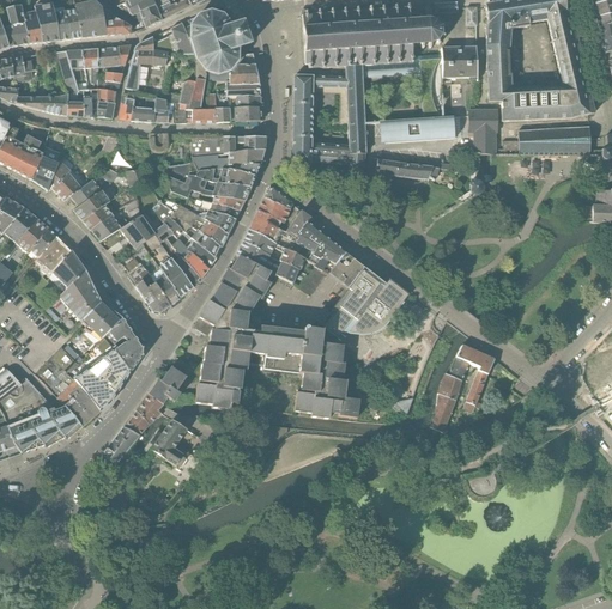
[(108,34),(105,20),(103,6),(98,0),(92,0),(76,4),(77,7),(82,36),(108,34)]
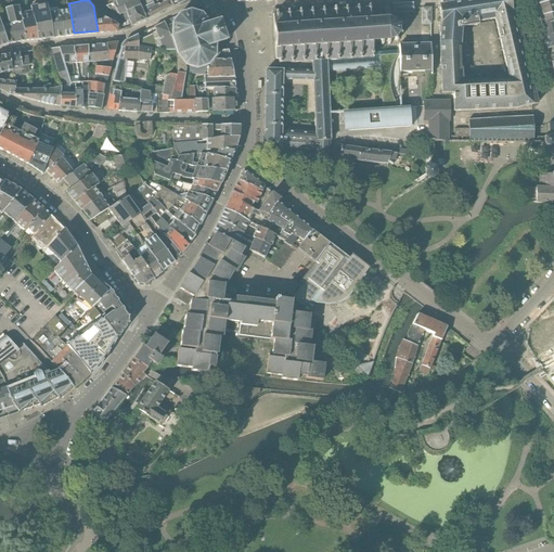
[(116,0),(114,1),(118,11),(120,13),(124,11),(126,16),(126,17),(130,17),(132,24),(141,21),(147,17),(142,5),(140,0),(116,0)]
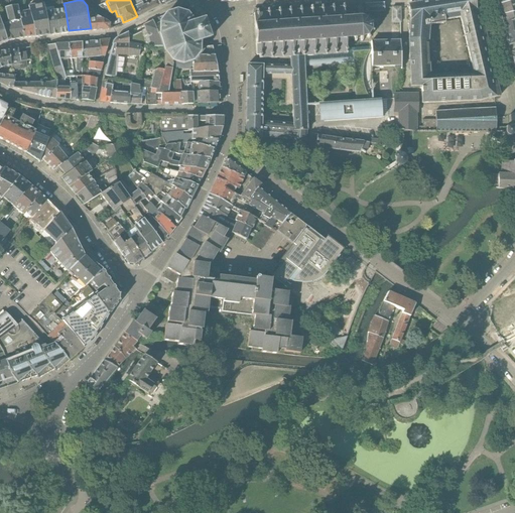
[(146,4),(144,0),(132,5),(137,16),(161,3),(160,0),(153,0),(146,4)]
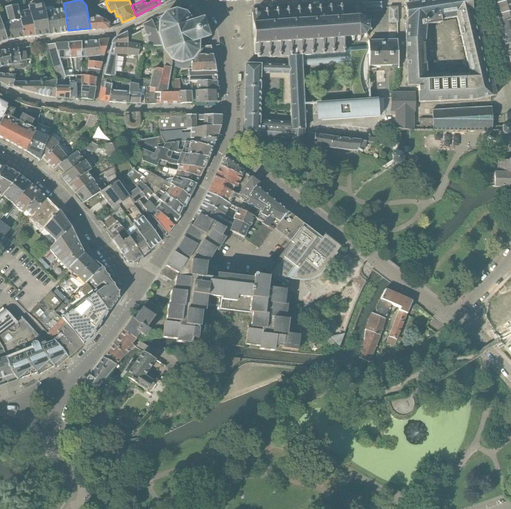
[(364,1),(364,10),(382,9),(382,0),(364,1)]
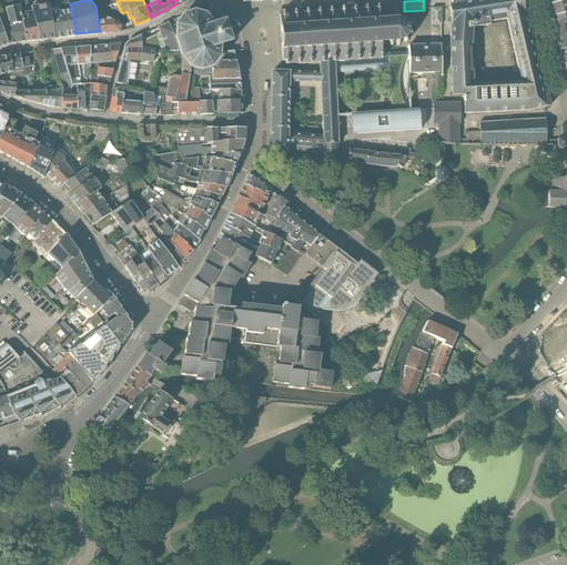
[(526,109),(552,103),(529,7),(525,8),(524,0),(469,0),(451,3),(453,19),(452,19),(451,40),(453,93),(465,93),(465,100),(465,112),(526,109)]
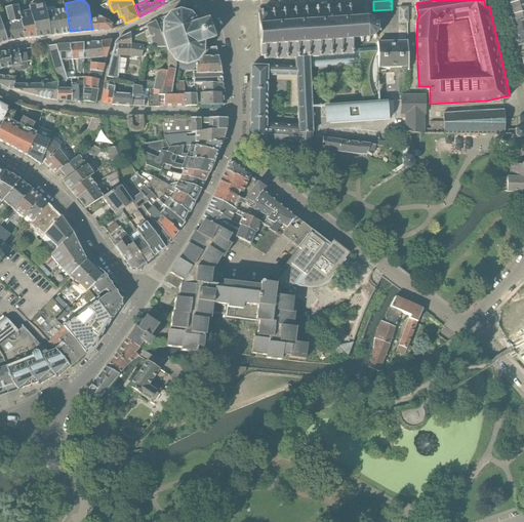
[(506,0),(508,3),(510,7),(512,13),(514,21),(523,18),(523,0),(506,0)]
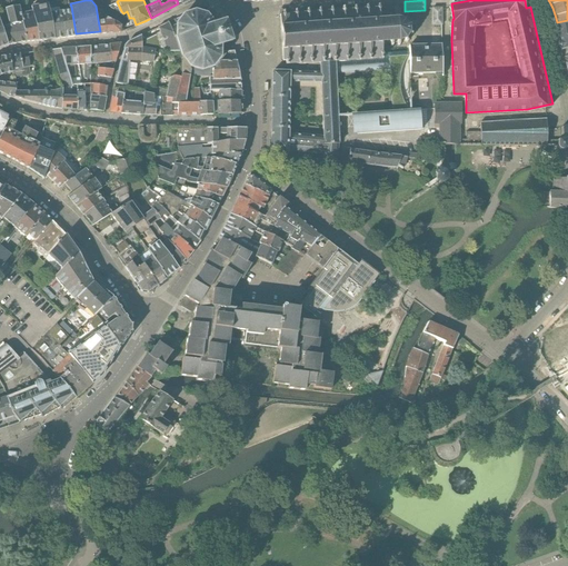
[(48,1),(41,2),(31,3),(32,9),(38,38),(40,38),(49,37),(56,36),(49,7),(48,1)]
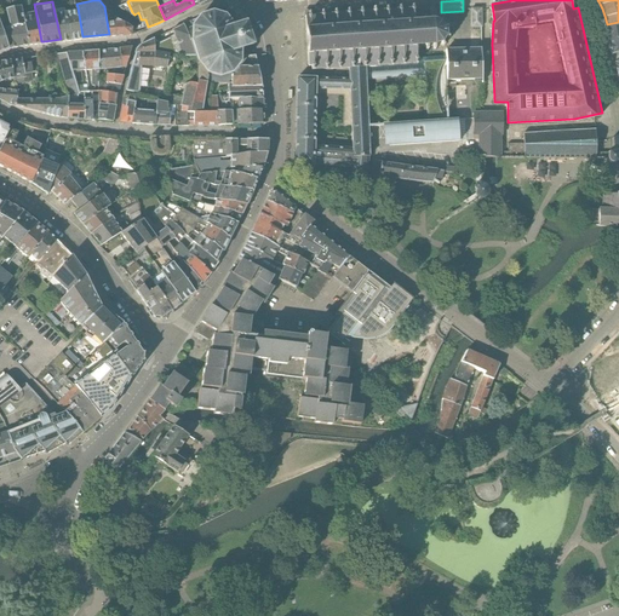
[(319,67),(355,65),(382,64),(419,62),(418,57),(419,57),(419,53),(418,53),(418,45),(436,44),(443,41),(448,34),(447,26),(442,19),(435,17),(417,18),(416,15),(416,6),(417,6),(417,5),(416,5),(414,1),(413,1),(413,5),(412,5),(403,6),(403,5),(402,5),(402,3),(400,3),(400,6),(399,6),(390,7),(390,6),(389,6),(389,4),(387,4),(388,6),(387,6),(387,7),(378,9),(377,7),(376,4),(374,5),(374,7),(373,7),(373,9),(365,9),(364,9),(364,5),(361,5),(361,9),(361,10),(351,10),(351,9),(350,10),(350,6),(349,6),(349,10),(348,10),(339,11),(339,10),(338,10),(338,7),(336,7),(336,10),(334,11),(326,12),(326,11),(325,11),(325,9),(322,9),(322,11),(322,12),(313,12),(311,9),(310,10),(310,12),(309,12),(309,13),(307,13),(309,63),(313,63),(314,68),(319,67)]
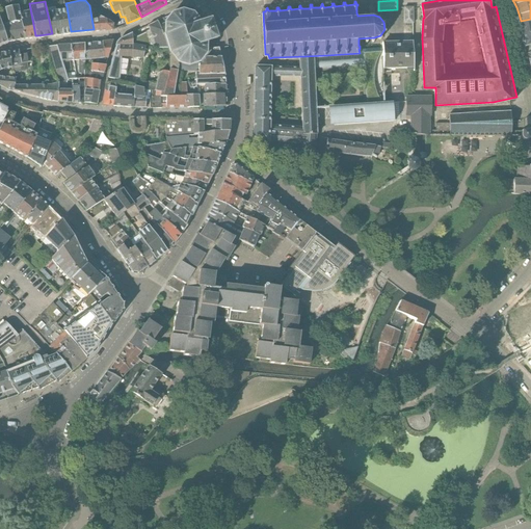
[(7,40),(25,36),(20,9),(19,3),(6,5),(9,21),(3,23),(7,40)]
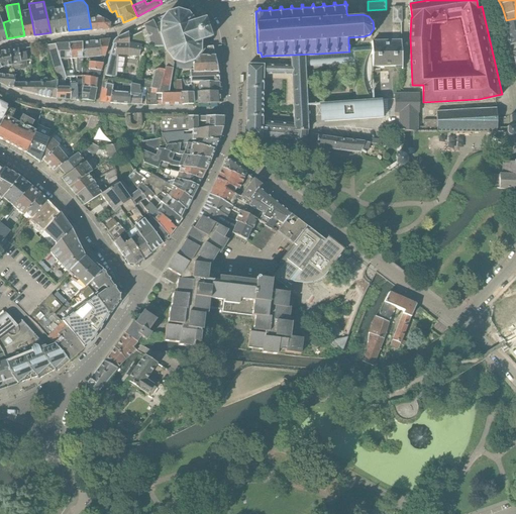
[(50,32),(60,31),(56,8),(55,4),(44,6),(50,32)]
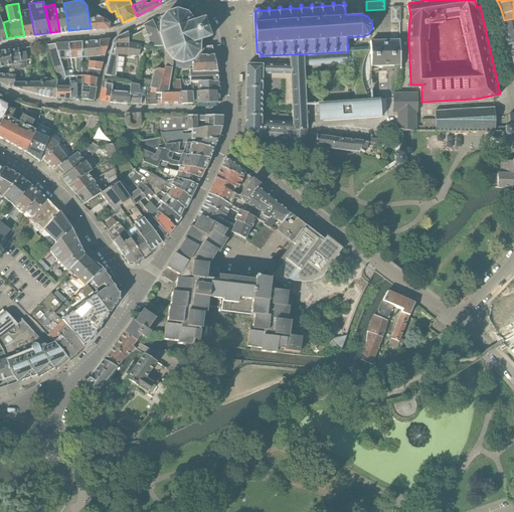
[(401,5),(392,5),(392,21),(401,21),(401,5)]
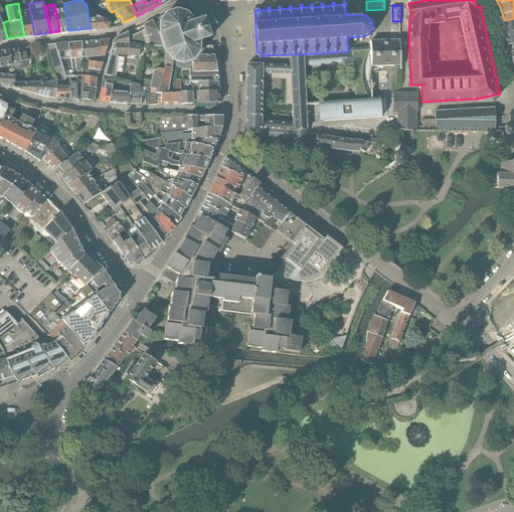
[(59,31),(68,30),(64,6),(55,8),(59,31)]
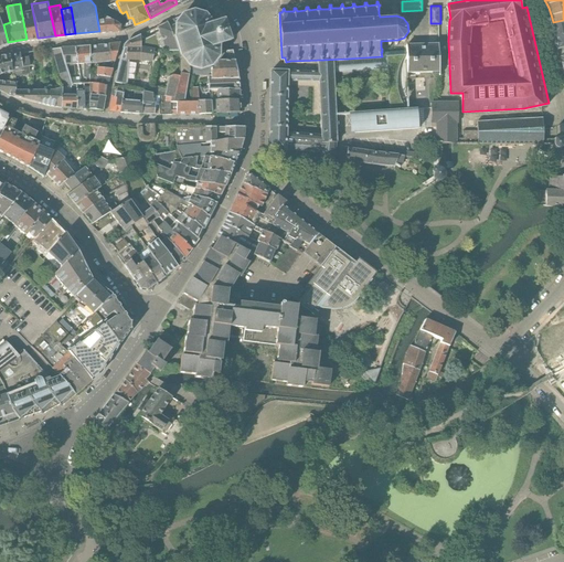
[(27,39),(38,38),(32,9),(21,10),(27,39)]
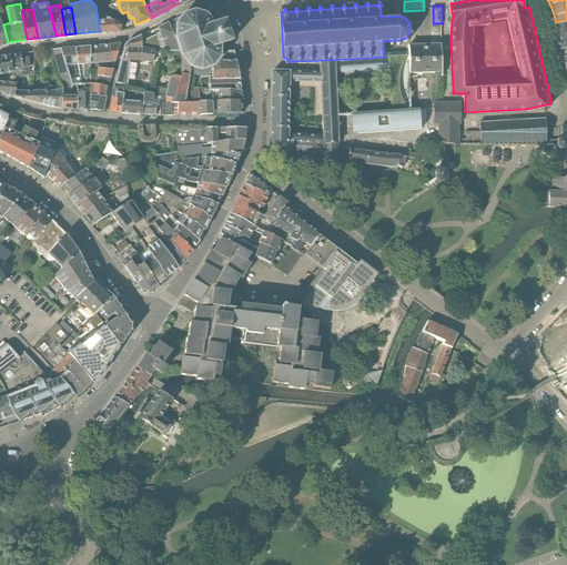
[(221,51),(223,51),(223,42),(233,39),(226,18),(214,21),(208,12),(195,9),(183,13),(176,21),(176,23),(172,24),(170,20),(159,24),(169,49),(180,49),(183,56),(185,53),(191,63),(202,67),(214,63),(222,54),(221,51)]
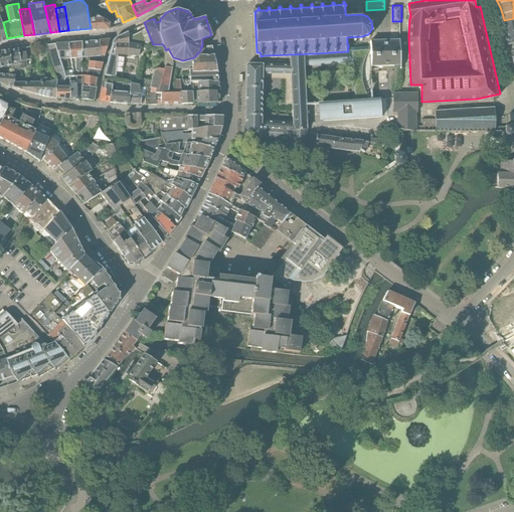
[(89,17),(91,28),(109,27),(111,20),(106,17),(98,13),(97,16),(89,17)]
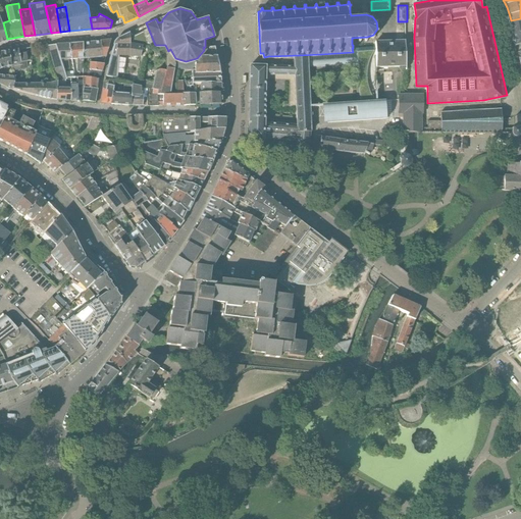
[(515,43),(520,41),(520,18),(511,20),(513,32),(515,43)]
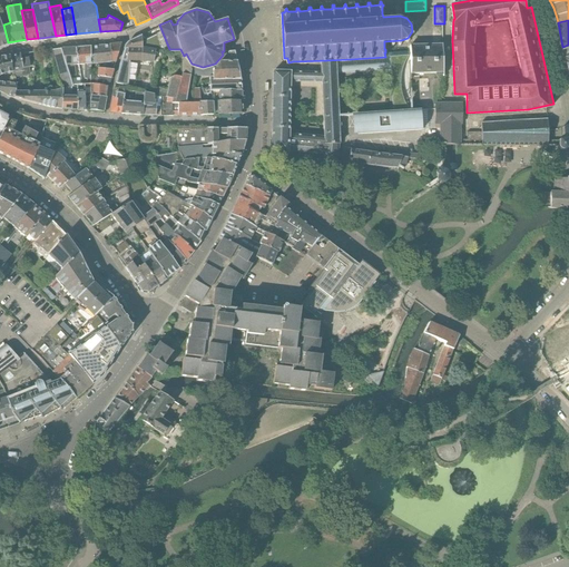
[(120,62),(117,79),(125,81),(129,81),(130,66),(131,60),(136,61),(136,58),(144,58),(147,59),(155,60),(156,60),(157,48),(150,47),(143,46),(143,33),(131,39),(129,40),(126,44),(120,62)]
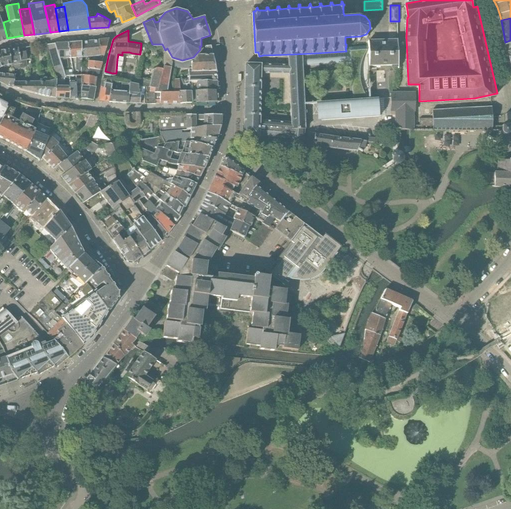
[(98,56),(104,57),(110,37),(100,38),(101,53),(99,53),(98,56)]
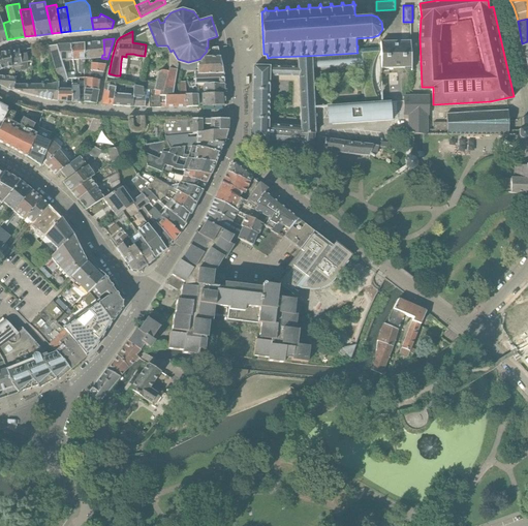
[(382,67),(413,65),(412,38),(381,39),(382,48),(382,50),(382,67)]
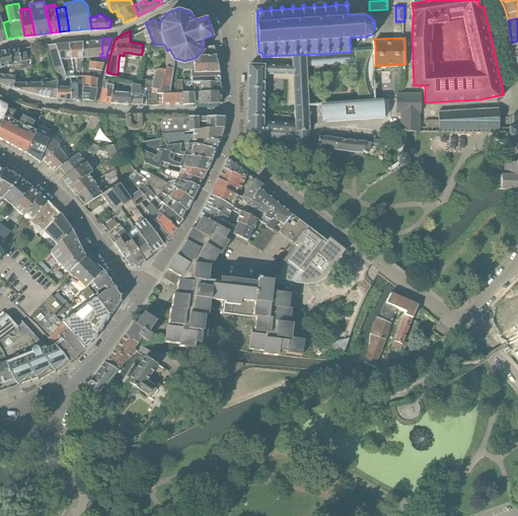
[(94,56),(99,57),(100,54),(102,54),(101,39),(84,41),(84,57),(94,56)]
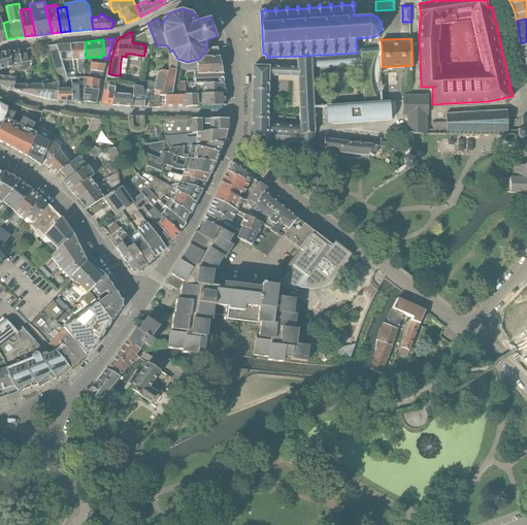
[(86,59),(86,58),(86,41),(71,42),(73,58),(74,58),(78,57),(79,68),(86,68),(86,59)]
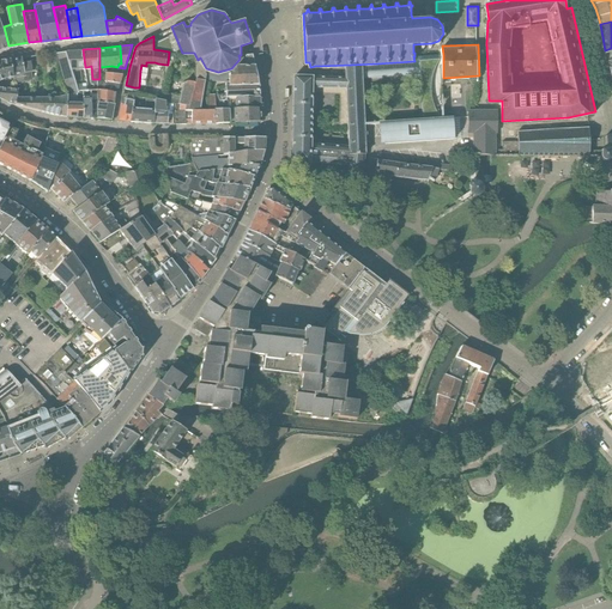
[(80,91),(77,79),(70,49),(58,50),(60,59),(68,92),(77,91),(80,91)]
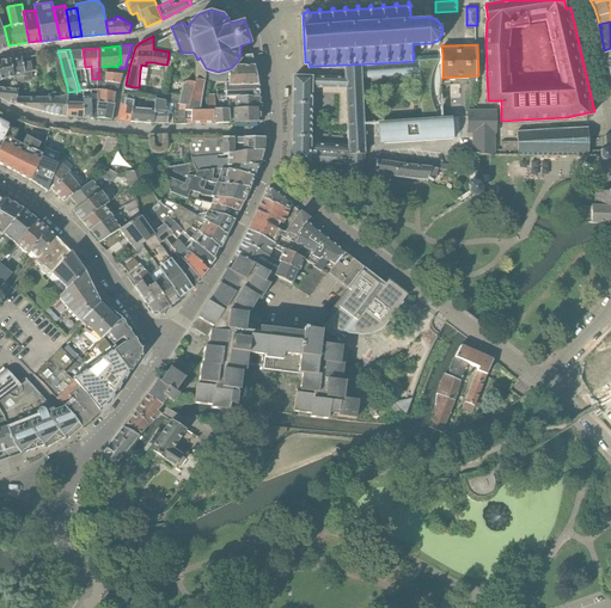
[(81,67),(85,67),(83,49),(73,49),(69,49),(77,79),(84,78),(81,67)]
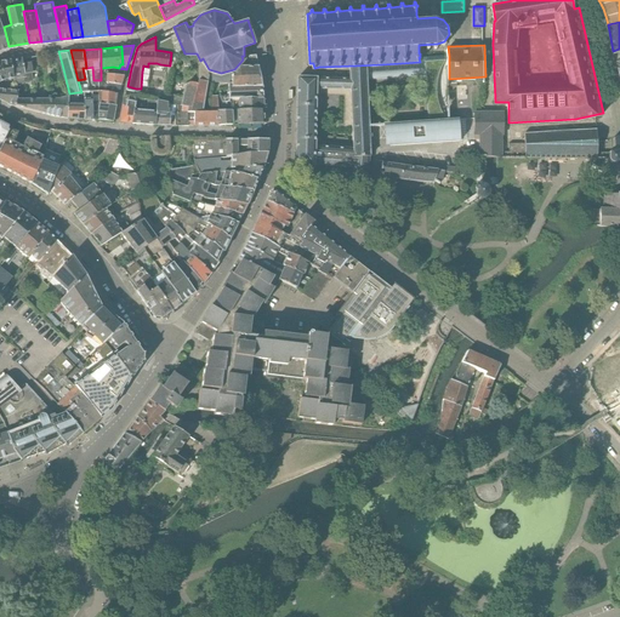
[(32,66),(39,64),(39,63),(39,53),(28,56),(12,58),(16,74),(30,70),(32,70),(33,70),(32,66)]
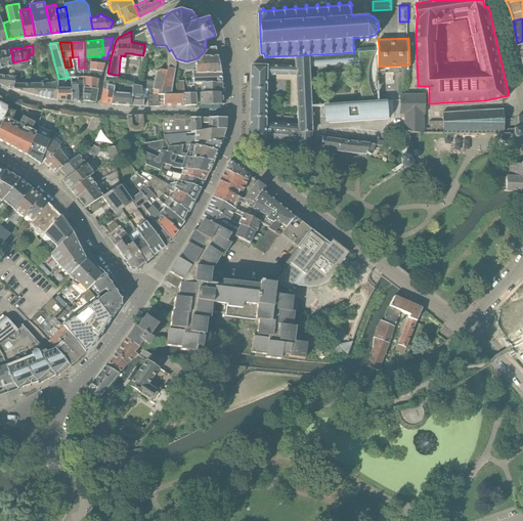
[(194,72),(222,71),(217,45),(206,47),(204,47),(205,50),(198,58),(186,61),(176,58),(177,67),(194,69),(194,72)]
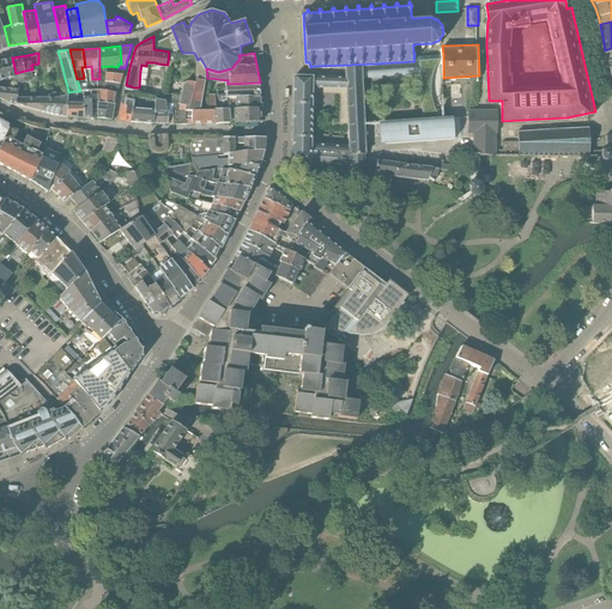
[(440,59),(440,58),(443,58),(443,55),(414,56),(413,56),(414,61),(377,64),(351,65),(350,77),(295,74),(294,160),(311,160),(311,159),(349,163),(353,168),(359,169),(364,165),(365,157),(365,152),(368,152),(368,151),(367,131),(369,131),(369,129),(369,122),(369,121),(367,121),(364,77),(379,77),(420,73),(424,117),(383,120),(385,142),(455,138),(454,115),(440,116),(440,115),(440,114),(438,114),(438,113),(438,111),(437,111),(437,110),(437,109),(436,109),(436,108),(436,107),(435,105),(435,104),(435,103),(434,102),(434,101),(434,99),(434,98),(432,98),(432,97),(432,96),(432,95),(432,93),(432,92),(432,91),(432,90),(431,89),(431,87),(431,86),(431,85),(431,84),(432,83),(432,81),(432,80),(432,79),(432,78),(432,77),(432,75),(432,74),(434,74),(434,73),(434,72),(434,71),(435,69),(435,68),(435,67),(436,66),(436,65),(436,64),(437,64),(437,62),(437,61),(438,61),(438,60),(438,59),(440,59)]
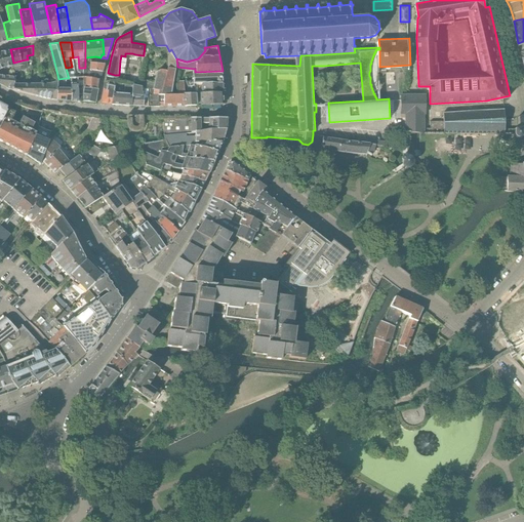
[(0,68),(5,66),(12,65),(12,69),(29,66),(27,59),(26,59),(13,63),(10,49),(2,50),(0,50),(0,68)]
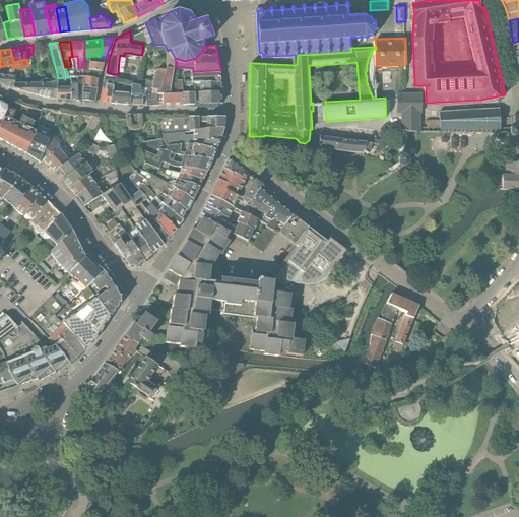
[(183,91),(178,91),(172,91),(176,66),(175,58),(170,49),(168,51),(168,65),(167,68),(159,67),(157,68),(154,79),(142,77),(142,79),(138,78),(137,82),(144,84),(148,85),(147,99),(147,103),(158,103),(159,100),(164,100),(164,103),(184,103),(183,91)]
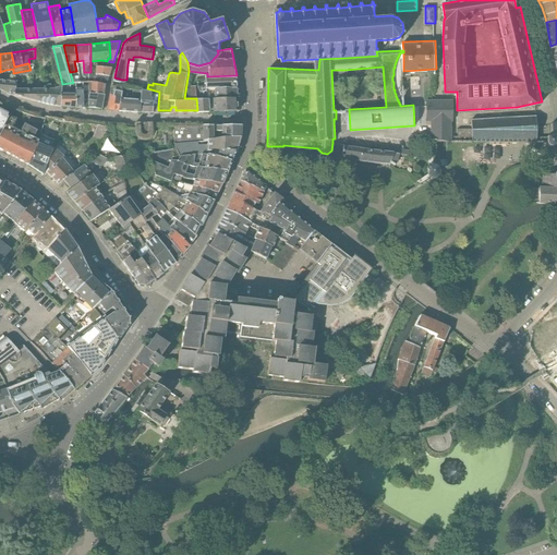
[(96,72),(110,74),(113,62),(107,61),(101,60),(100,64),(97,64),(96,72)]
